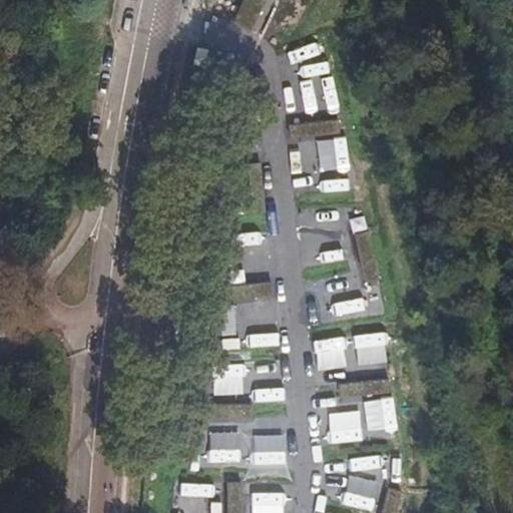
[(253,31),(267,0),(241,0),(232,22),(253,31)]
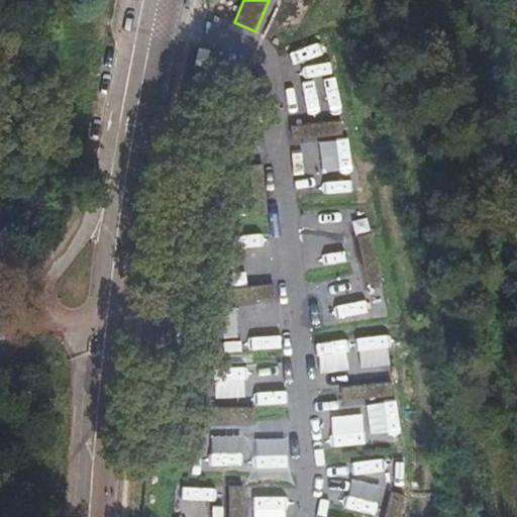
[(299,0),(288,6),(300,33),(328,20),(318,0),(299,0)]
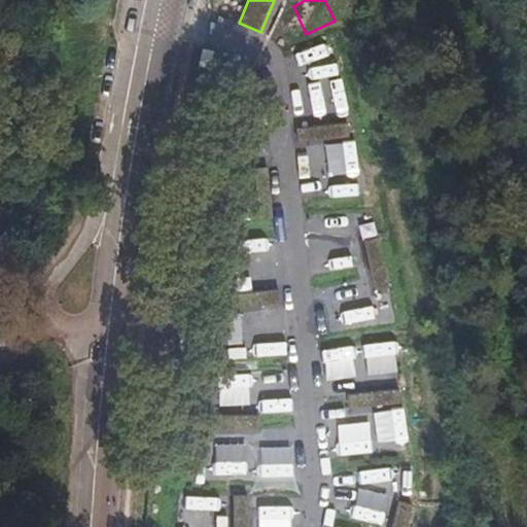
[(295,70),(323,63),(320,49),(291,57),(295,70)]
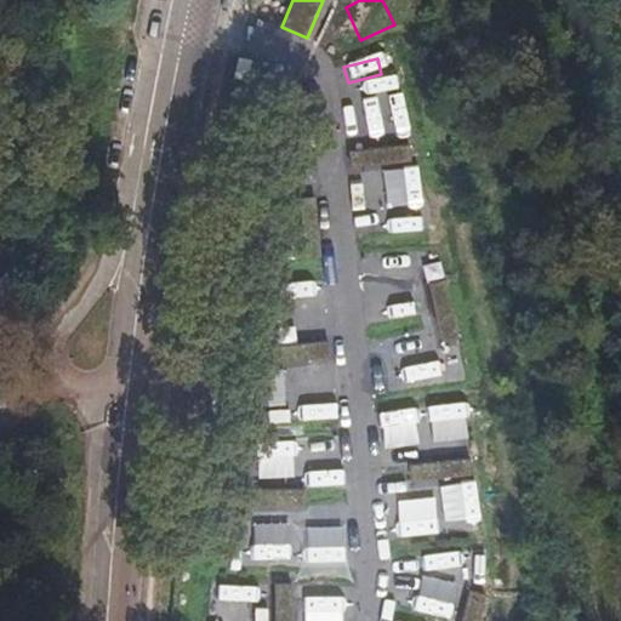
[(347,130),(349,146),(382,141),(380,125),(347,130)]
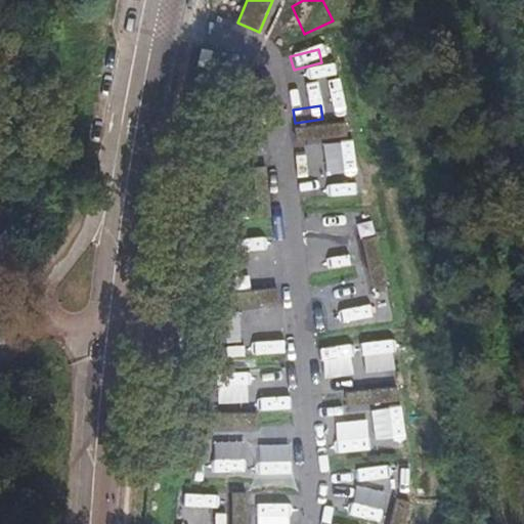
[(295,141),(313,139),(314,146),(348,142),(345,120),(294,126),(295,141)]
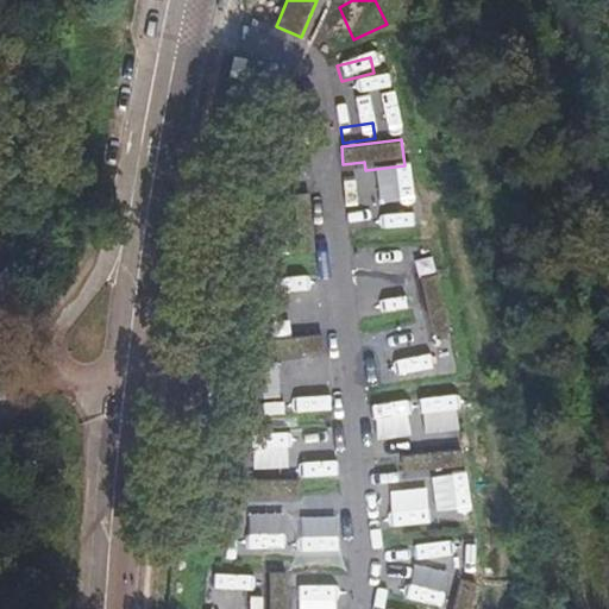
[(358,192),(359,226),(416,224),(415,169),(397,169),(399,190),(358,192)]
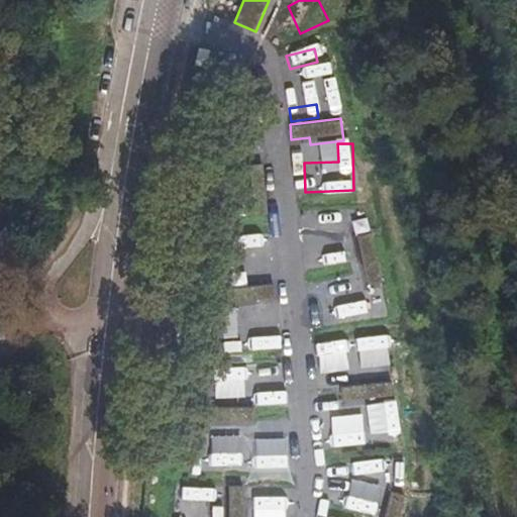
[(372,231),(356,234),(367,283),(381,280),(372,231)]
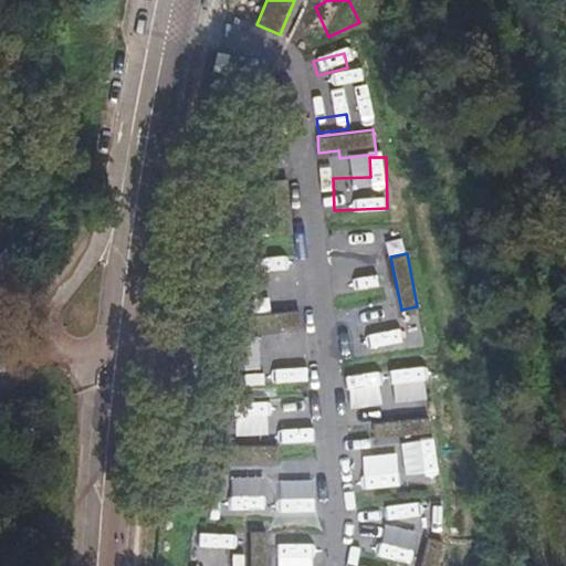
[(380,320),(387,352),(422,345),(417,313),(380,320)]
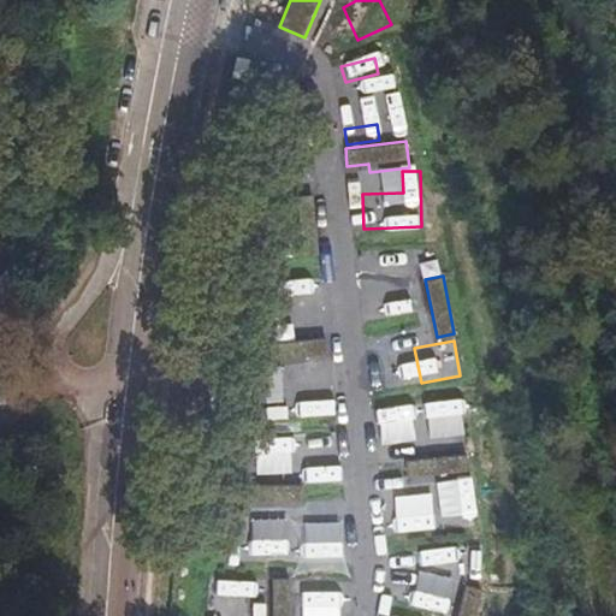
[(266,380),(267,415),(295,415),(295,379),(266,380)]
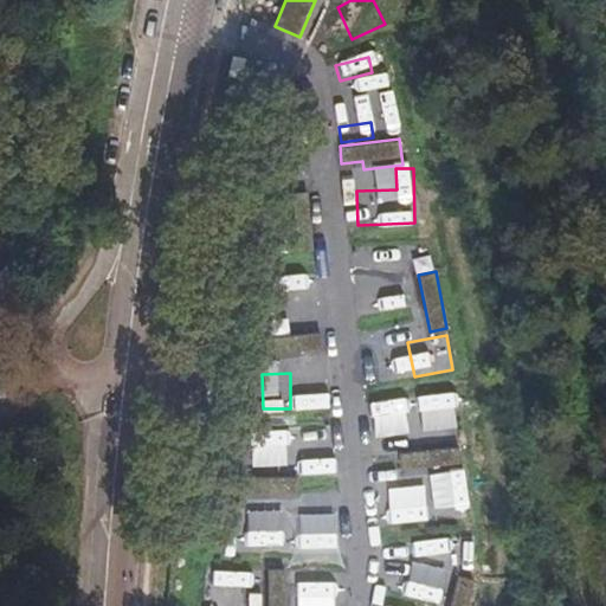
[(406,469),(458,461),(457,446),(404,455),(406,469)]
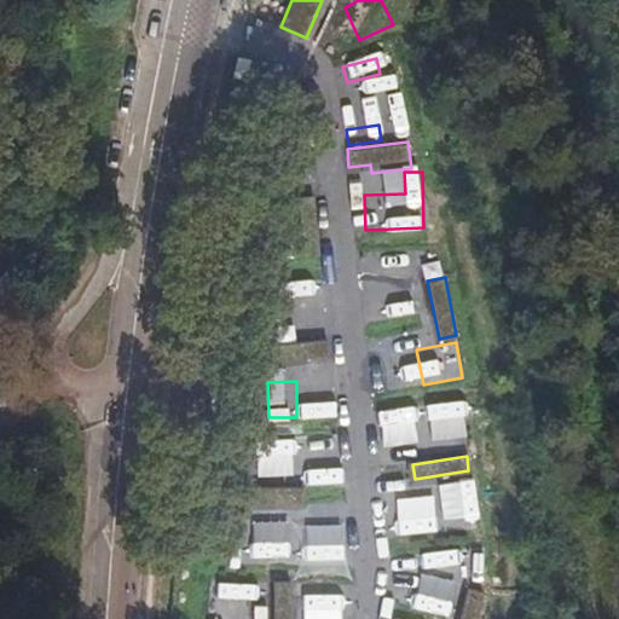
[(394,496),(400,532),(474,519),(474,515),(447,520),(443,487),(394,496)]
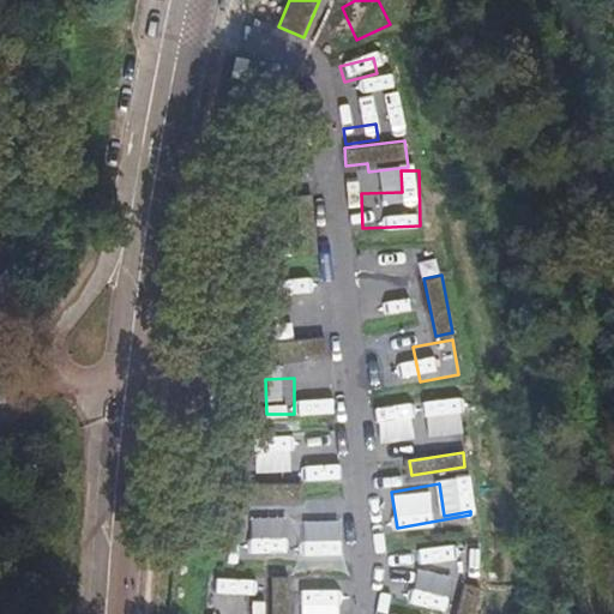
[(300,553),(299,511),(248,512),(250,554),(300,553)]
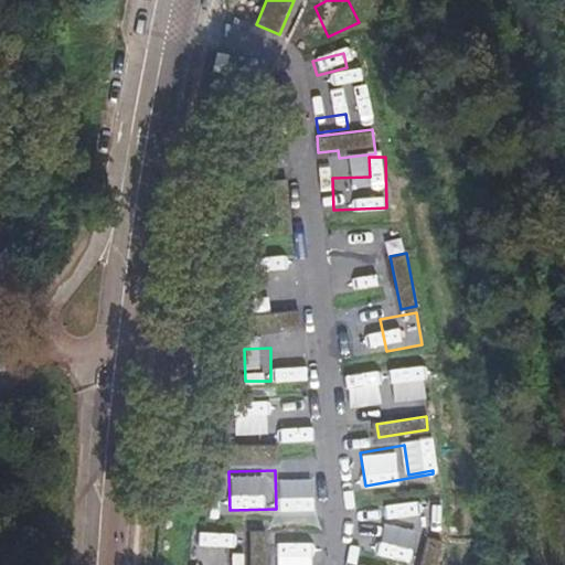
[(284,480),(284,513),(309,512),(309,499),(301,499),(300,480),(284,480)]
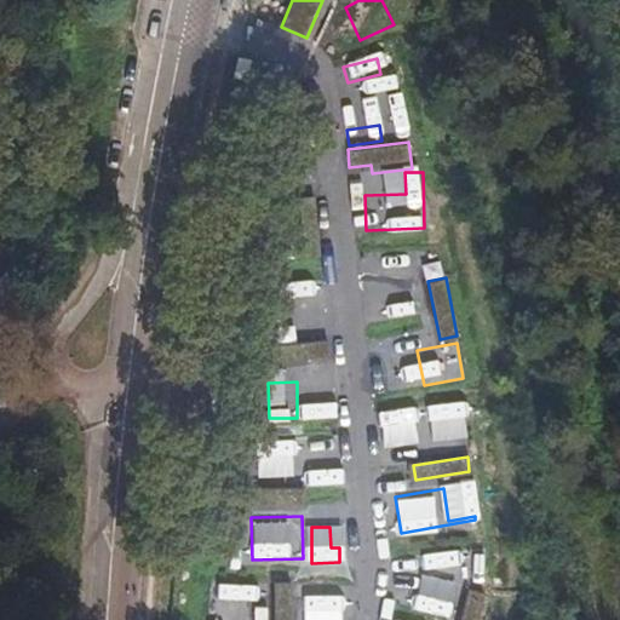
[(273,580),(273,619),(293,619),(293,580),(273,580)]
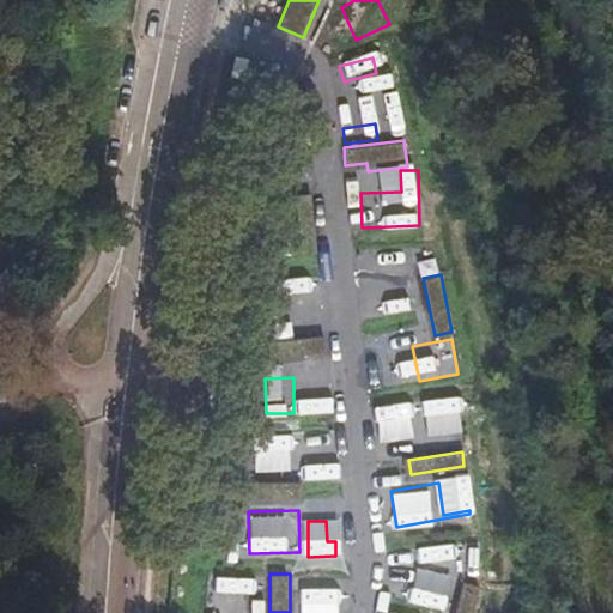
[(295,576),(293,592),(335,594),(337,578),(295,576)]
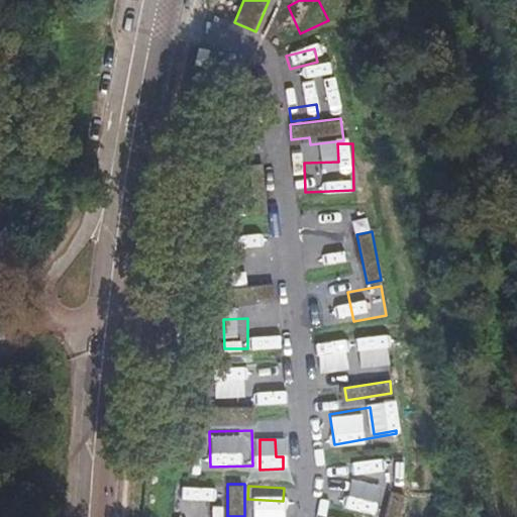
[(217,502),(217,488),(181,489),(182,503),(217,502)]
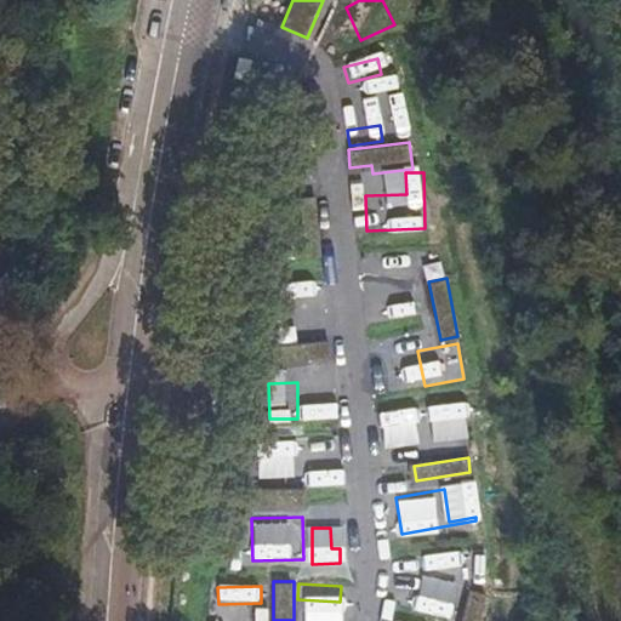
[(469,588),(460,620),(478,620),(486,593),(469,588)]
